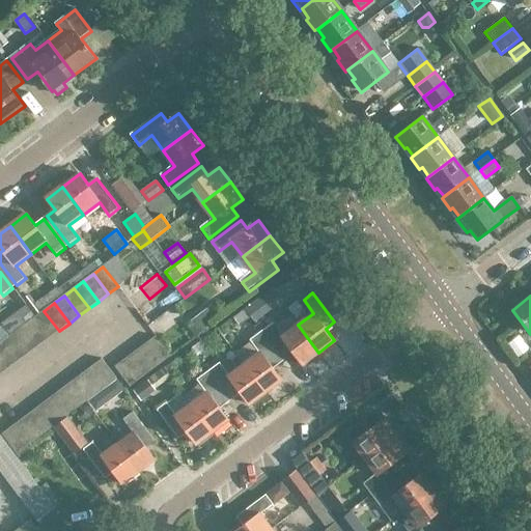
[(18,314),(26,324),(35,316),(28,307),(18,314)]
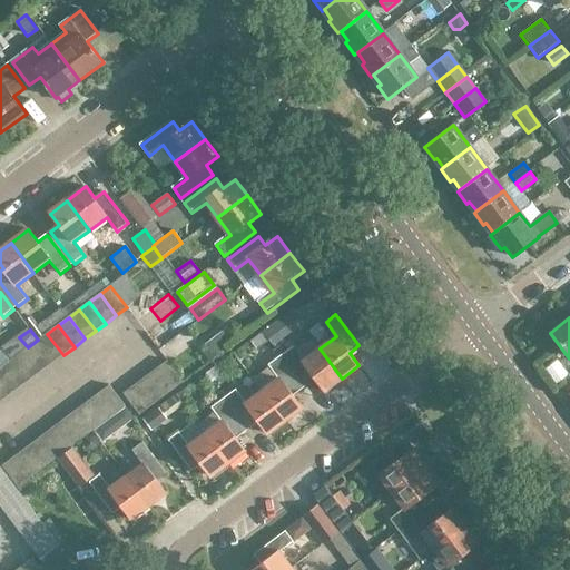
[(64,355),(47,334),(37,342),(53,363),(64,355)]
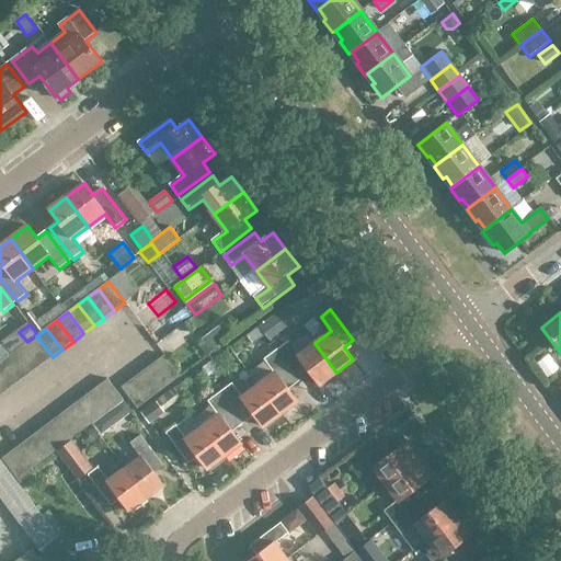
[(215,335),(204,343),(210,352),(221,344),(215,335)]
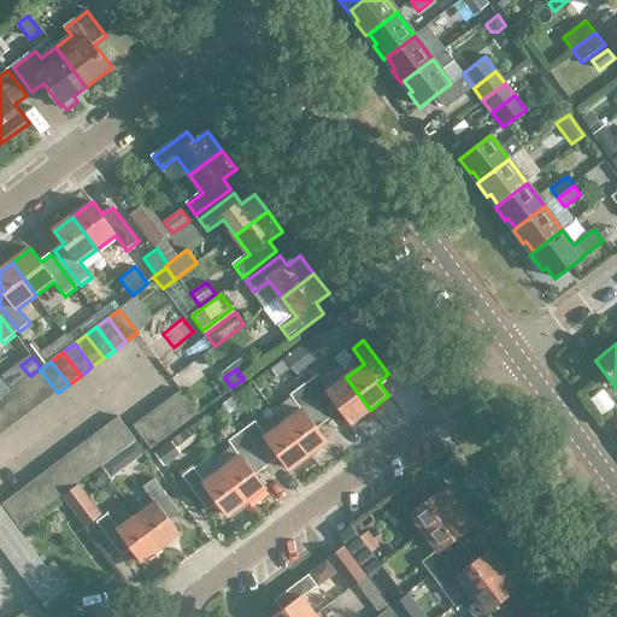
[(40,370),(28,378),(46,401),(58,393),(40,370)]
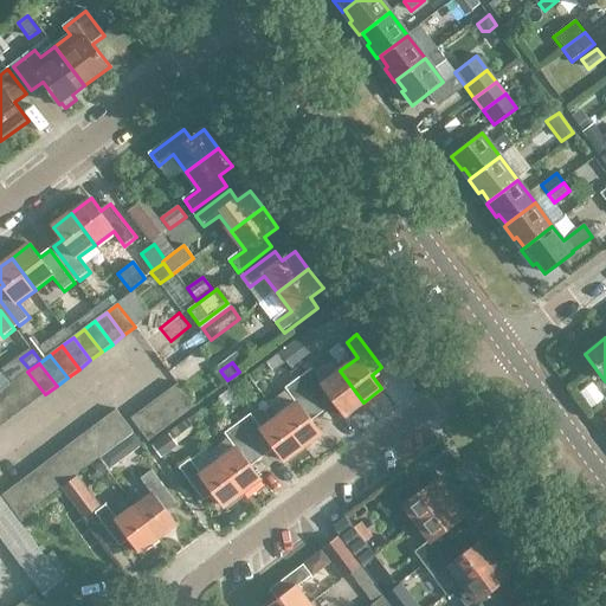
[(301,376),(326,410),(335,403),(345,416),(363,403),(340,371),(322,384),(311,368),(301,376)]
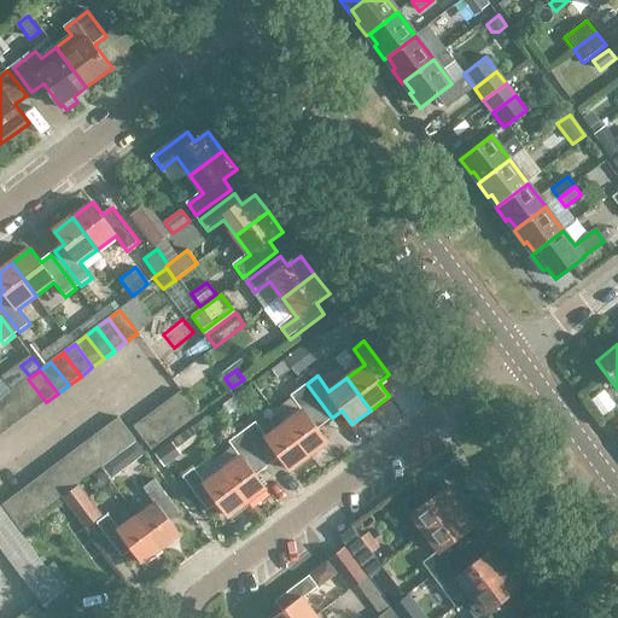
[(46,402),(28,379),(17,388),(34,410),(46,402)]
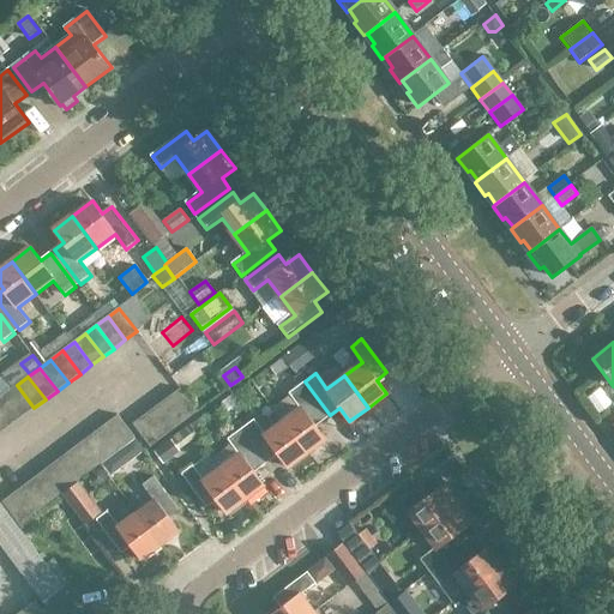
[(17,385),(5,393),(22,417),(34,408),(17,385)]
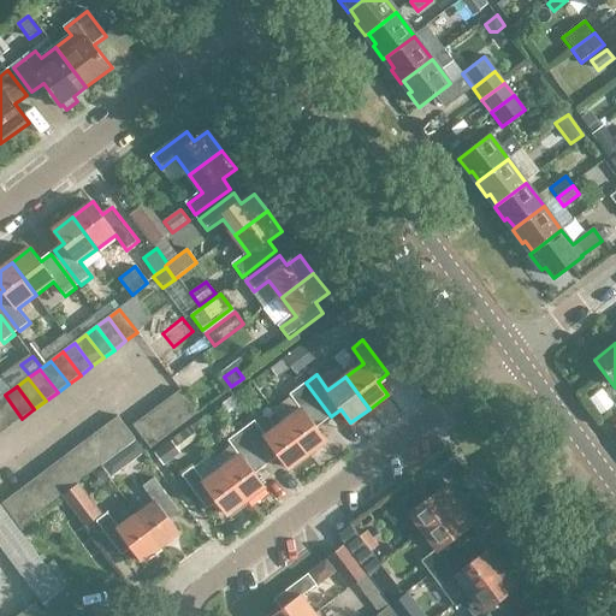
[(303,410),(285,425),(308,457),(327,443),(318,430),(327,422),(302,388),(291,395),(303,410)]
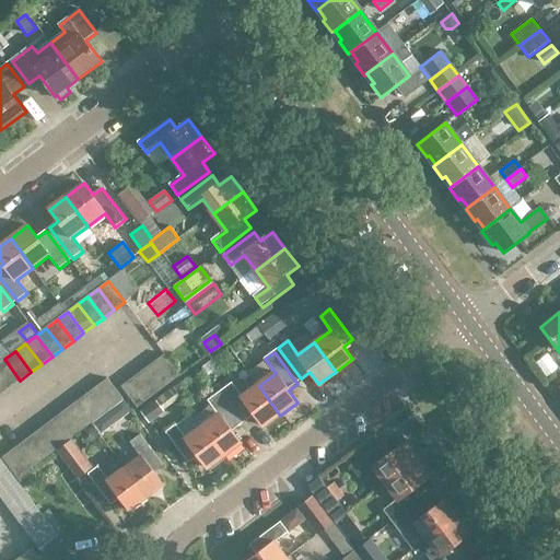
[(165,357),(155,363),(171,383),(181,376),(165,357)]
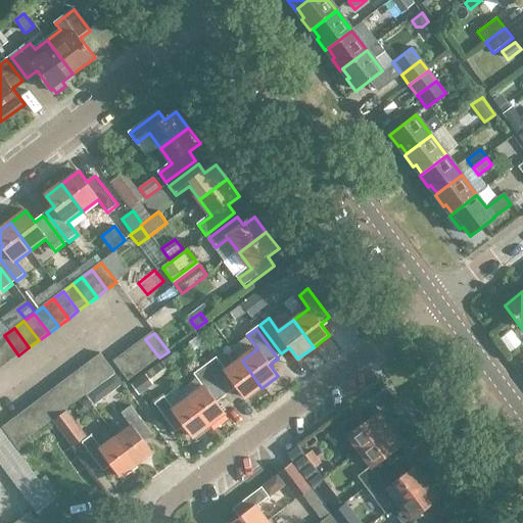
[(4,335),(0,338),(0,349),(9,362),(18,355),(4,335)]
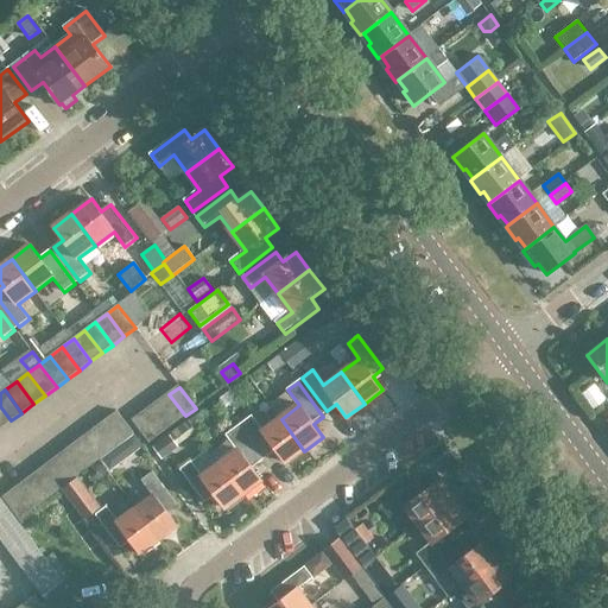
[(185,416),(169,394),(158,404),(173,425),(185,416)]
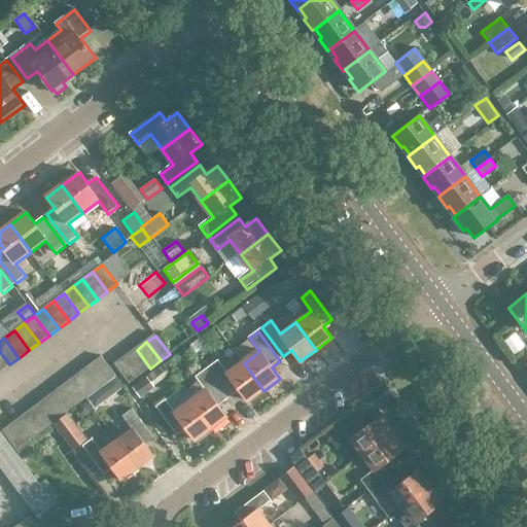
[(137,350),(127,357),(140,376),(150,369),(137,350)]
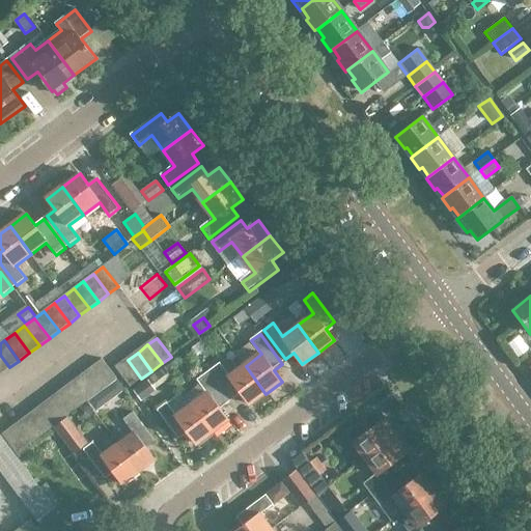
[(0,374),(9,367),(0,355),(0,374)]
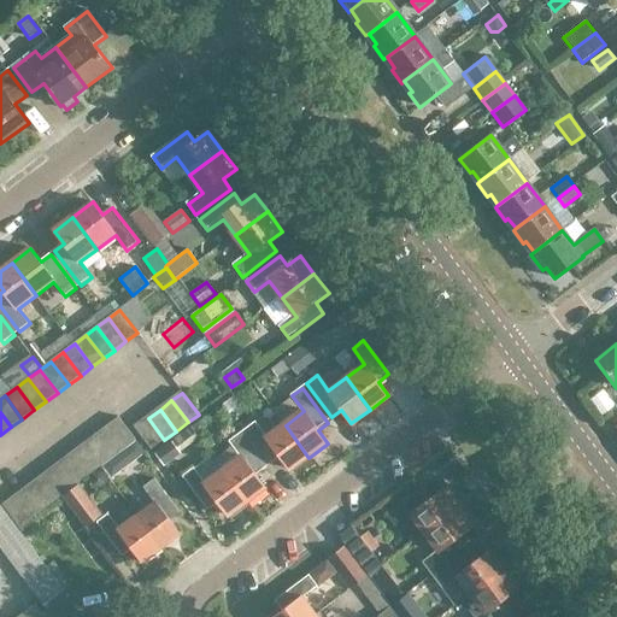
[(192,424),(200,438),(219,425),(210,412),(192,424)]
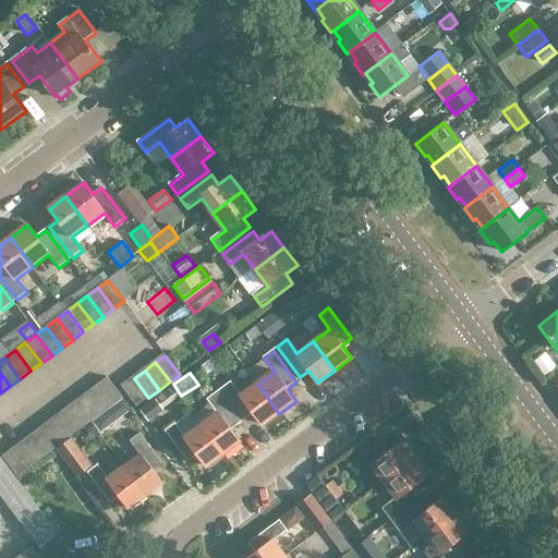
[(114,407),(124,399),(109,378),(98,386),(114,407)]
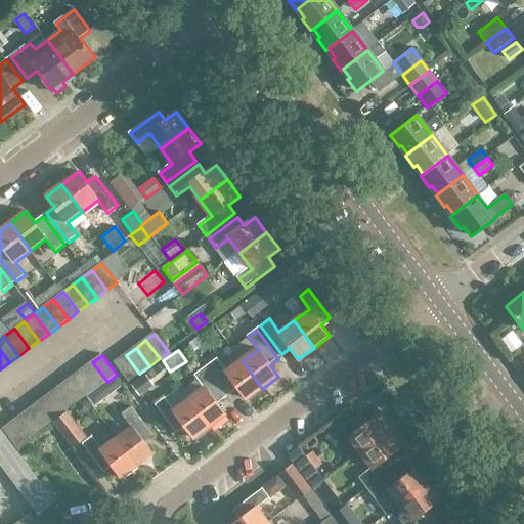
[(139,374),(126,355),(116,362),(130,381),(139,374)]
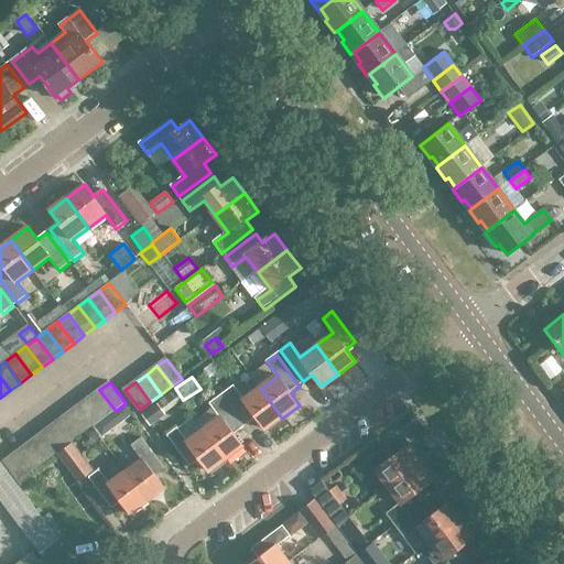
[(282,419),(261,389),(245,401),(234,387),(224,394),(247,425),(257,419),(266,431),(282,419)]
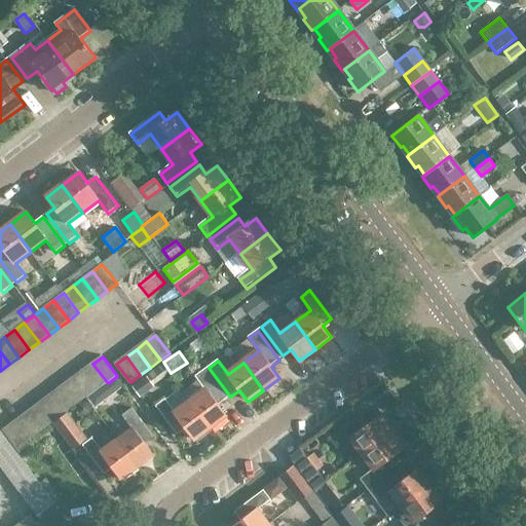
[(92,364),(82,371),(98,391),(108,383),(92,364)]
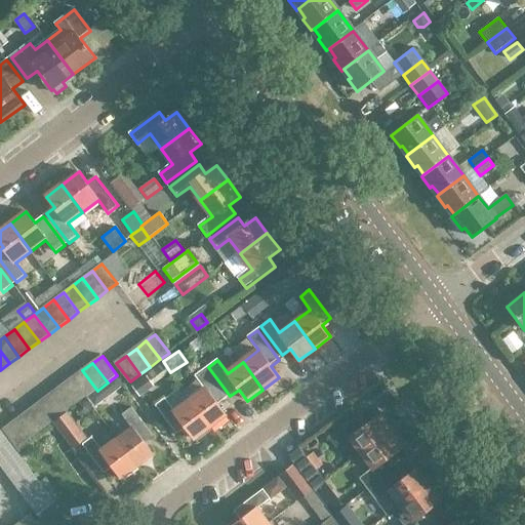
[(168,372),(163,365),(163,364),(147,376),(152,385),(168,372)]
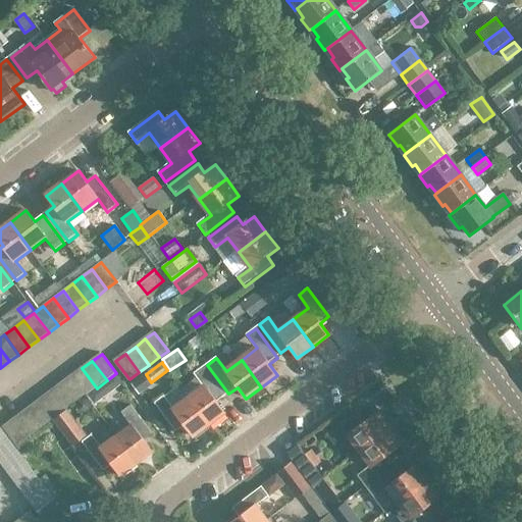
[(82,368),(72,376),(87,396),(88,396),(96,388),(97,388),(82,368)]
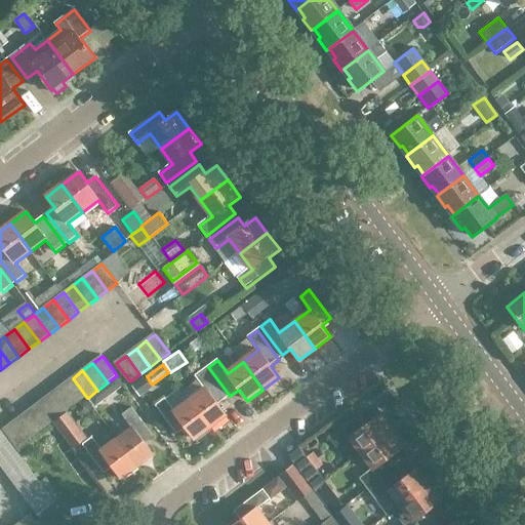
[(190,401),(210,429),(227,416),(218,405),(227,399),(205,370),(196,376),(205,390),(190,401)]
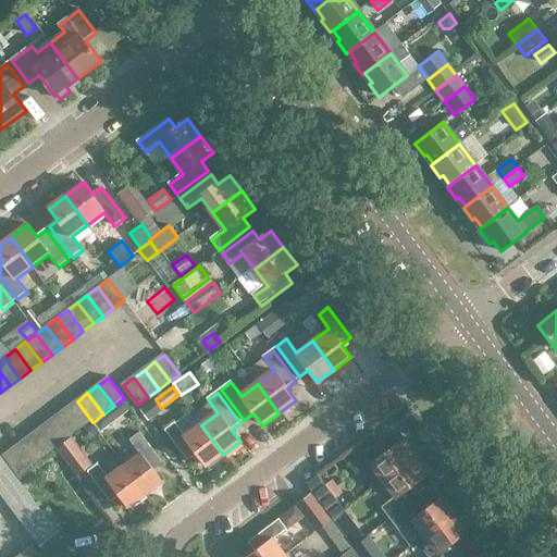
[(102,415),(111,426),(133,410),(124,398),(114,406),(103,415),(102,415)]
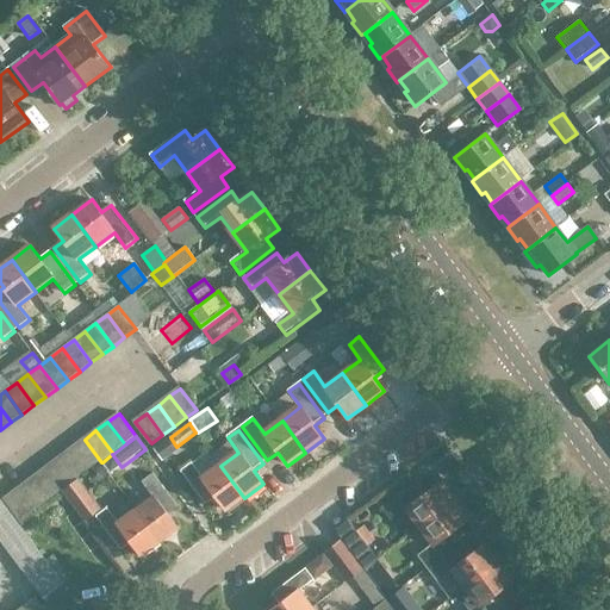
[(176,447),(170,437),(154,450),(162,462),(179,450),(176,447)]
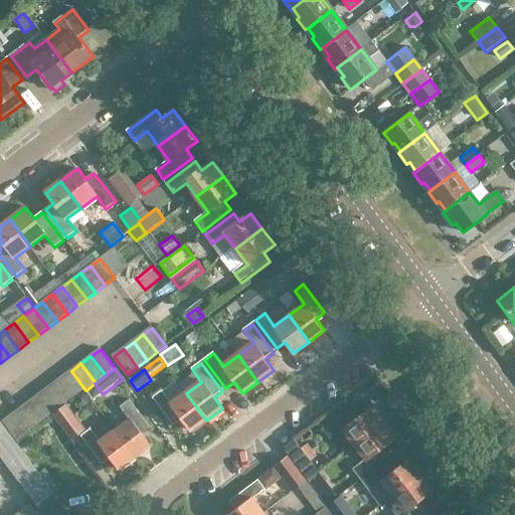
[(86,390),(71,371),(61,378),(75,397),(86,390)]
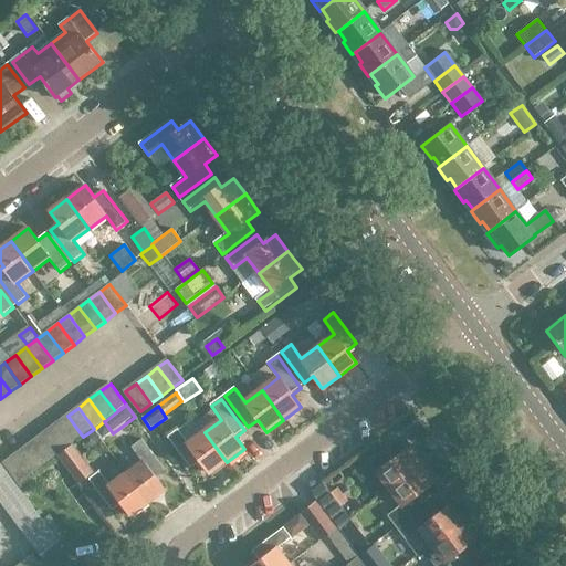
[(67,416),(58,423),(73,444),(83,437),(67,416)]
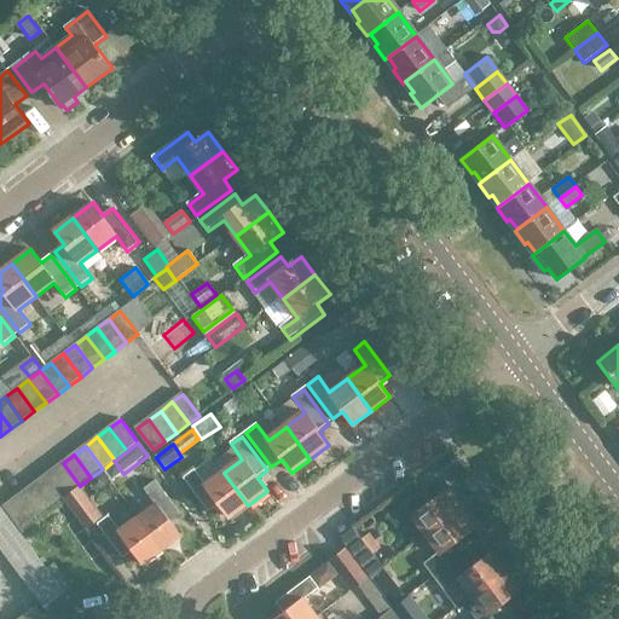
[(63,463),(51,472),(68,495),(80,486),(63,463)]
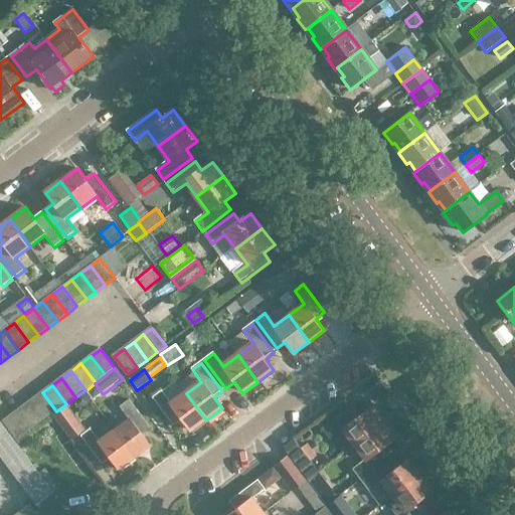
[(56,411),(42,392),(32,399),(47,418),(56,411)]
